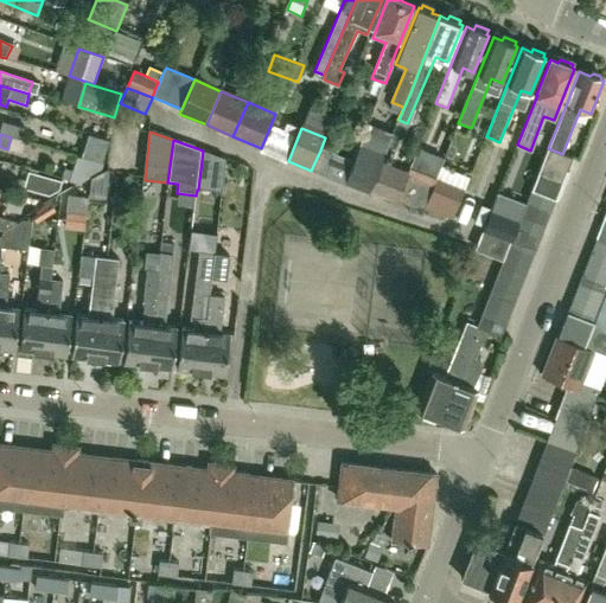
[(562,154),(548,148),(543,161),(567,172),(573,158),(562,154)]
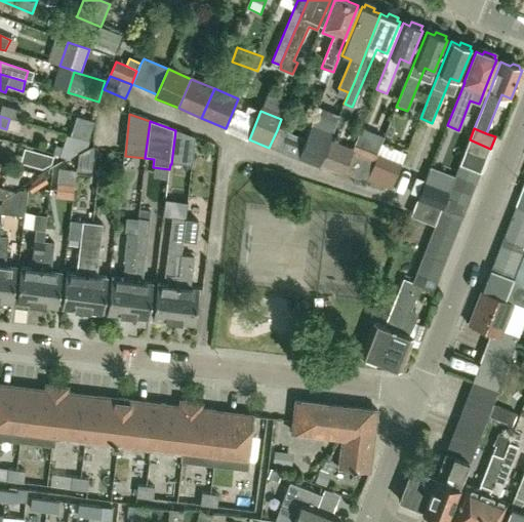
[(175,130),(171,164),(192,166),(195,137),(175,130)]
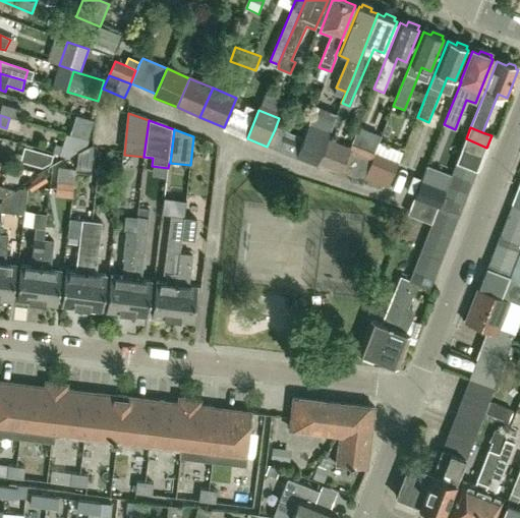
[(295,159),(296,157),(302,140),(275,129),(267,147),(268,147),(267,148),(295,159)]
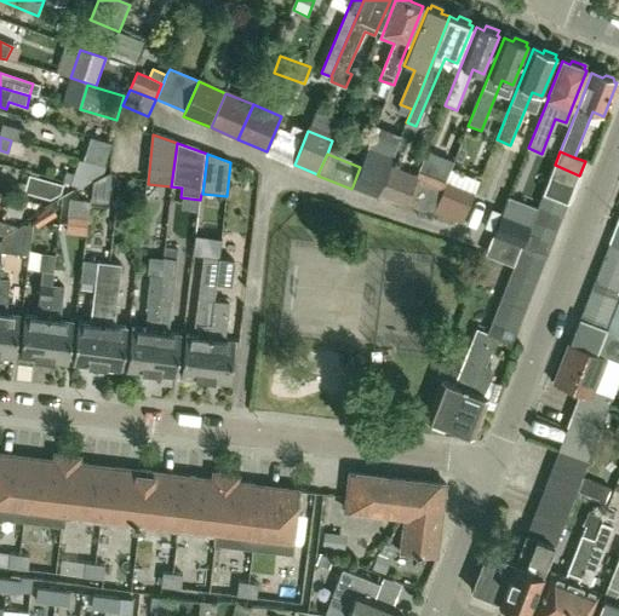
[(366,154),(360,167),(353,186),(377,196),(390,163),(366,154)]
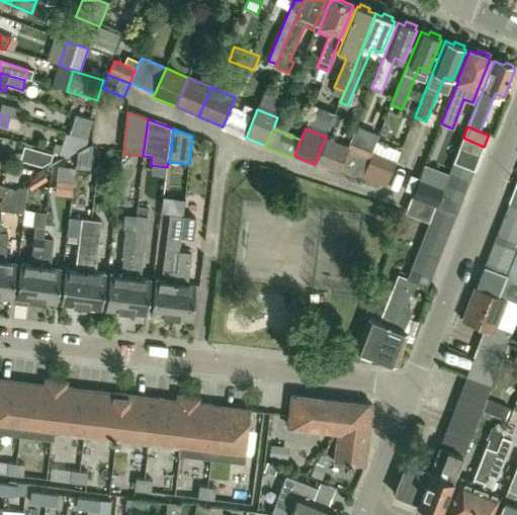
[(88,141),(67,135),(60,155),(68,158),(87,145),(88,141)]
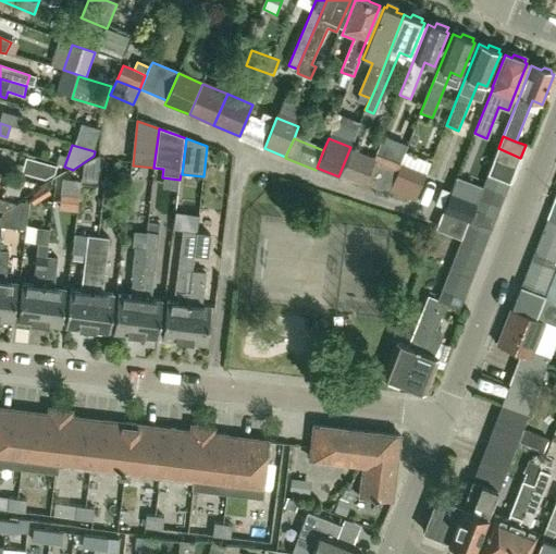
[(520,158),(498,148),(487,175),(510,184),(510,183),(513,184),(522,159),(520,158)]
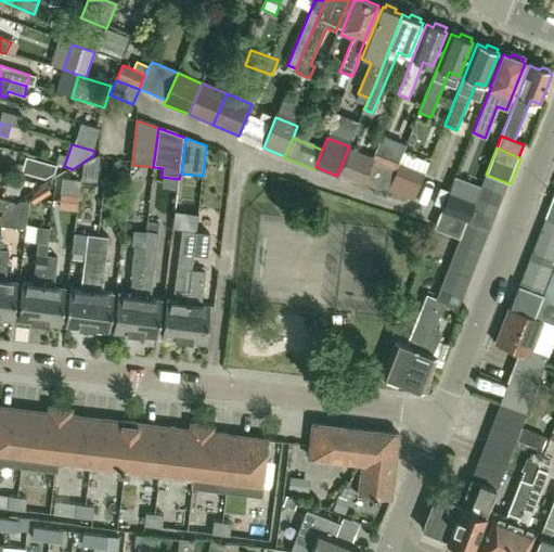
[(363,185),(373,159),(373,158),(349,150),(338,176),(361,184),(363,185)]
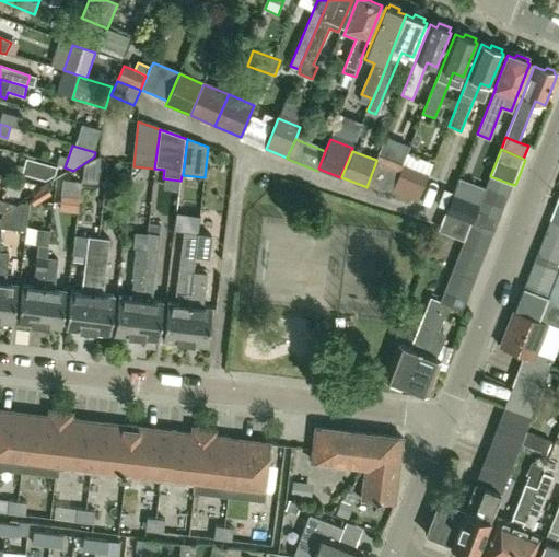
[(388,165),(376,161),(367,187),(379,192),(388,165)]
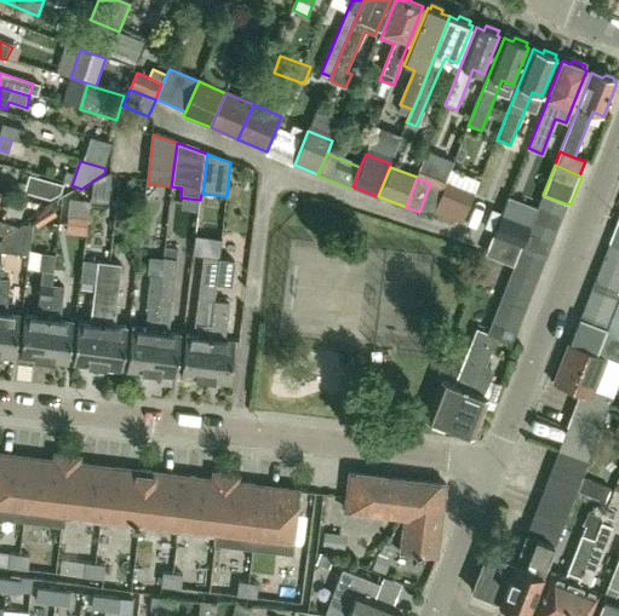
[(430,222),(434,213),(443,188),(442,188),(430,183),(419,212),(417,217),(430,222)]
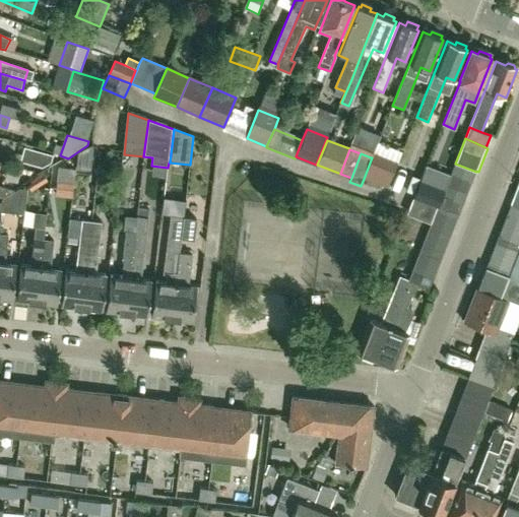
[(364,179),(387,188),(397,165),(372,154),(371,157),(372,157),(364,179)]
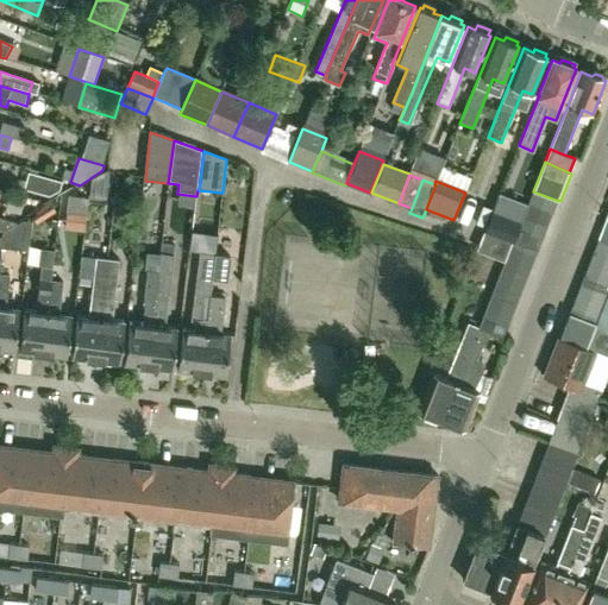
[(528,205),(553,214),(558,201),(533,191),(528,205)]
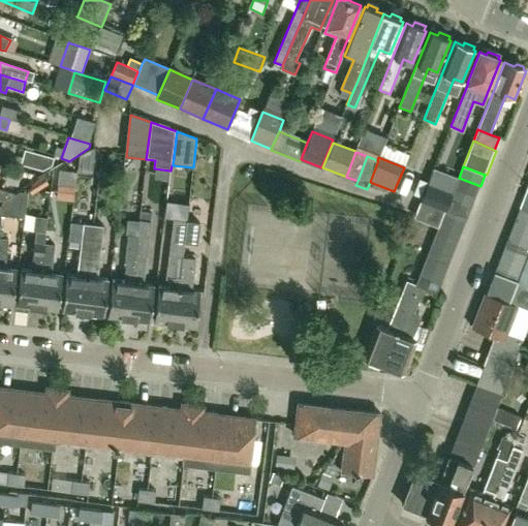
[(60,171),(59,185),(75,187),(78,173),(60,171)]
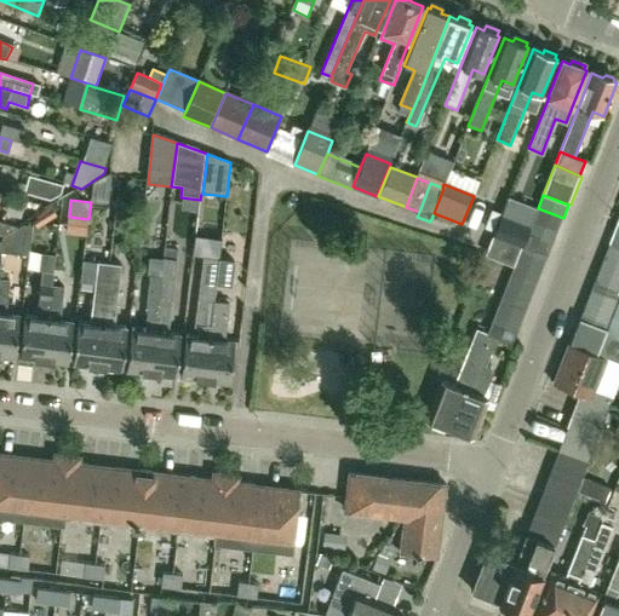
[(532,222),(557,231),(563,218),(538,208),(532,222)]
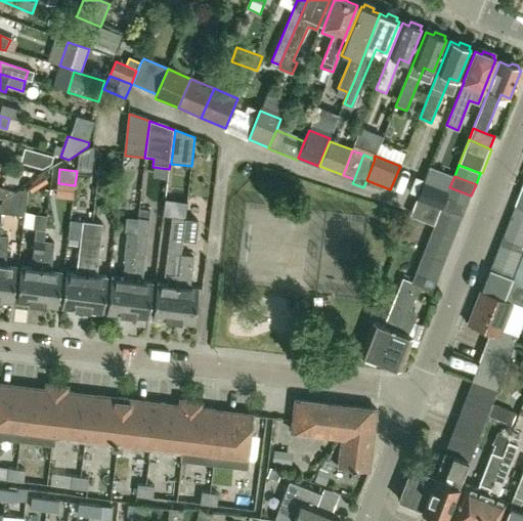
[(47,183),(42,177),(28,186),(33,192),(47,183)]
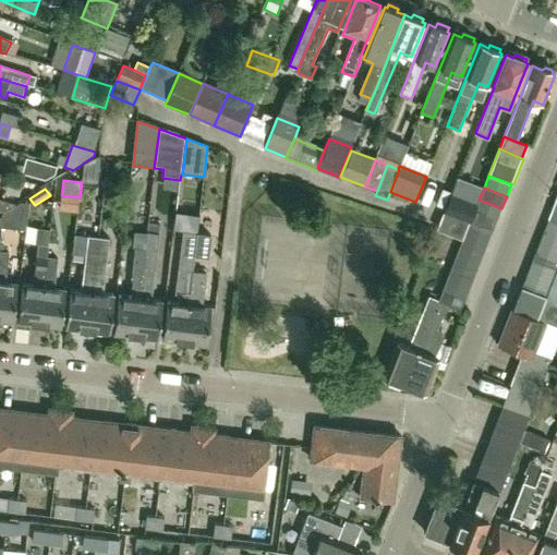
[(474,212),(497,220),(501,208),(479,200),(474,210),(474,212)]
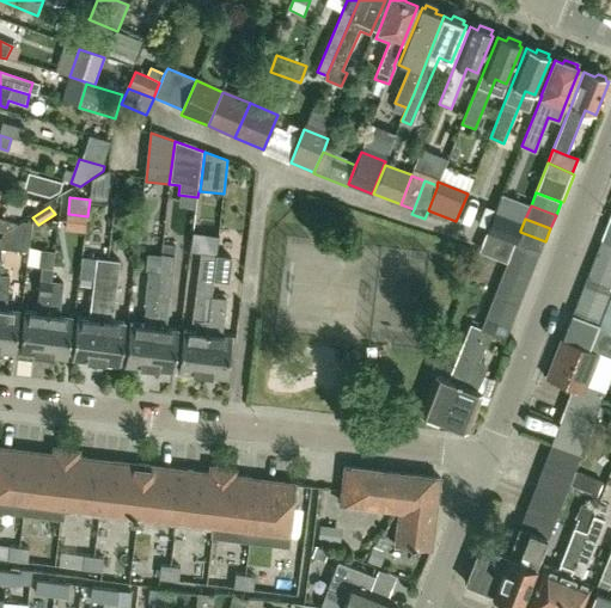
[(0,233),(5,235),(19,226),(0,220),(0,233)]
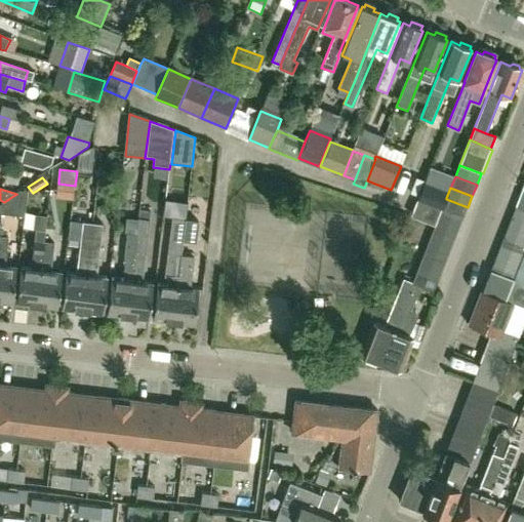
[(425,202),(442,209),(442,208),(446,199),(446,198),(422,190),(418,199),(418,200),(425,202)]
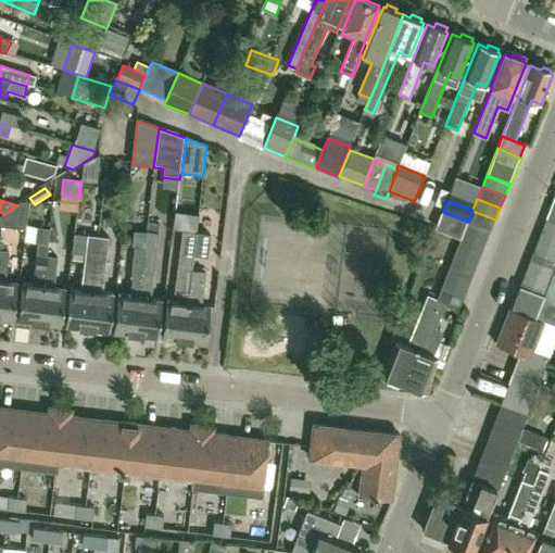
[(4,214),(2,215),(1,226),(24,228),(27,205),(20,204),(17,205),(4,214)]
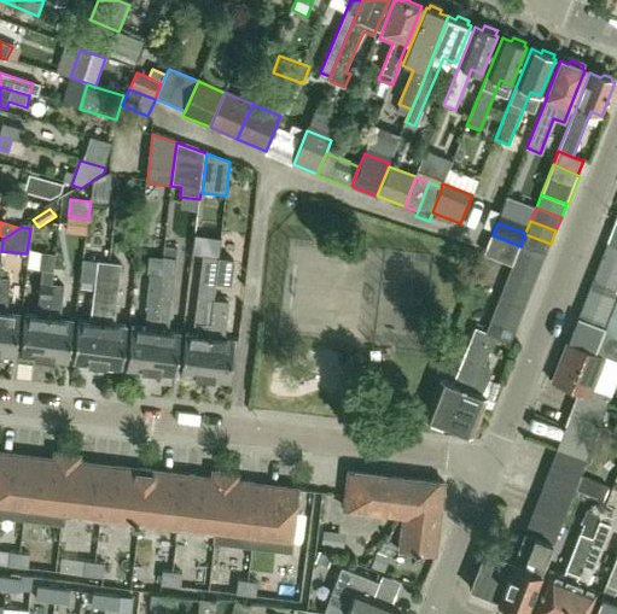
[(521,245),(546,256),(551,244),(525,234),(521,245)]
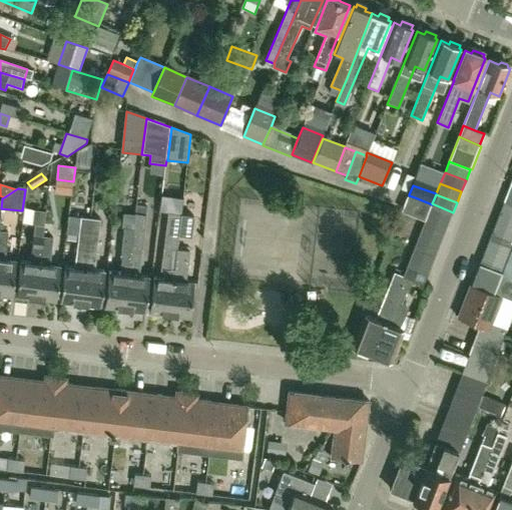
[(432,204),(415,197),(409,195),(402,213),(425,221),(428,214),(432,204)]
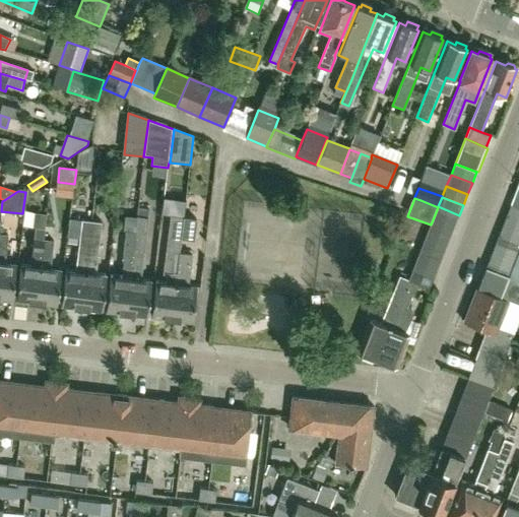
[(518,208),(511,205),(507,216),(518,220),(518,208)]
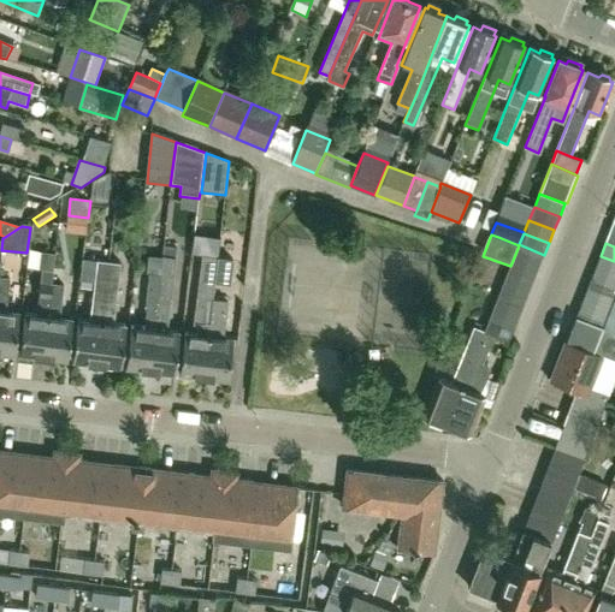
[(514,257),(539,267),(544,255),(519,244),(519,245),(514,257)]
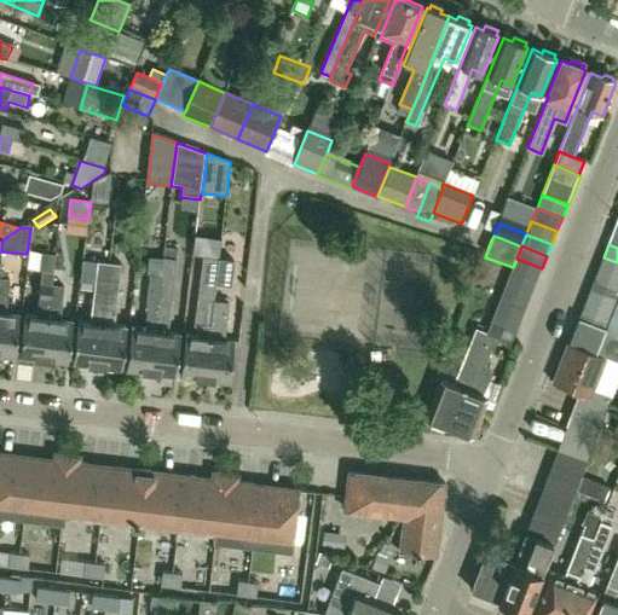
[(617,262),(604,257),(599,270),(617,277),(617,262)]
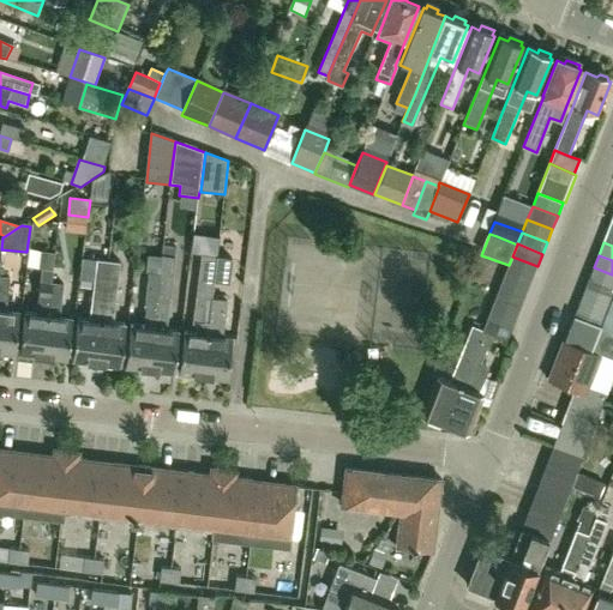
[(155,330),(150,369),(162,372),(166,374),(172,373),(175,373),(180,333),(166,331),(170,295),(175,258),(163,257),(162,266),(161,275),(158,293),(155,330)]
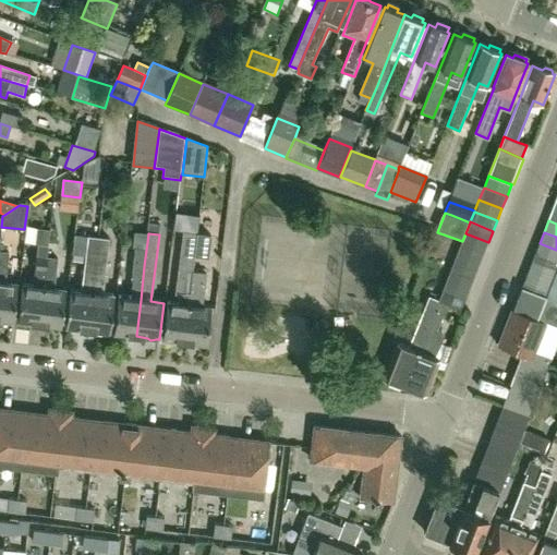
[(174,304),(173,304),(168,303),(162,339),(165,340),(165,342),(176,344),(176,341),(185,342),(190,306),(194,273),(195,257),(198,234),(183,233),(174,304)]
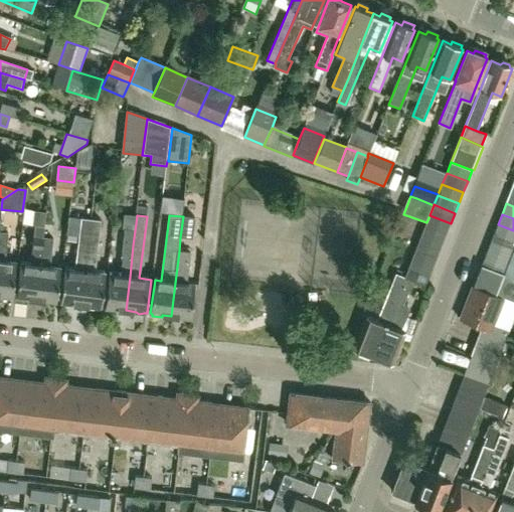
[(430,215),(426,222),(424,225),(447,234),(451,223),(430,215)]
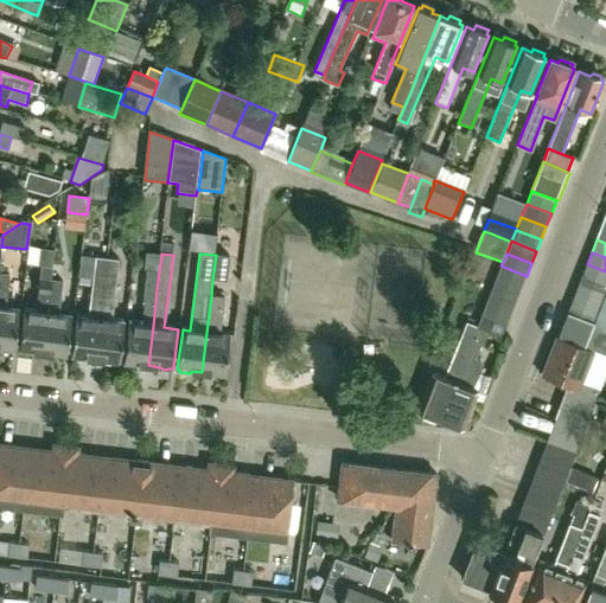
[(212,280),(227,282),(230,257),(216,255),(212,280)]
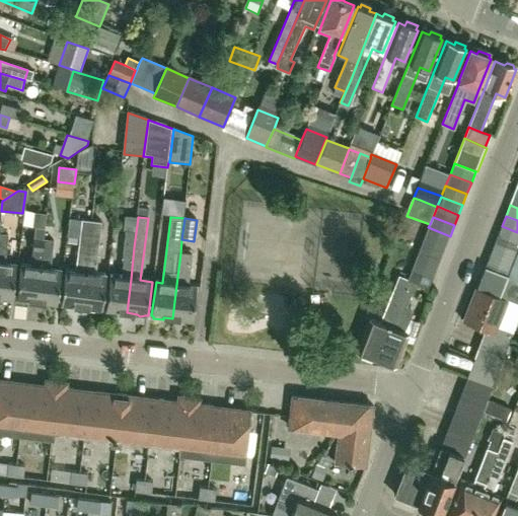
[(82,307),(86,274),(89,245),(93,222),(82,221),(76,273),(66,271),(62,304),(64,305),(68,307),(73,306),(82,307)]
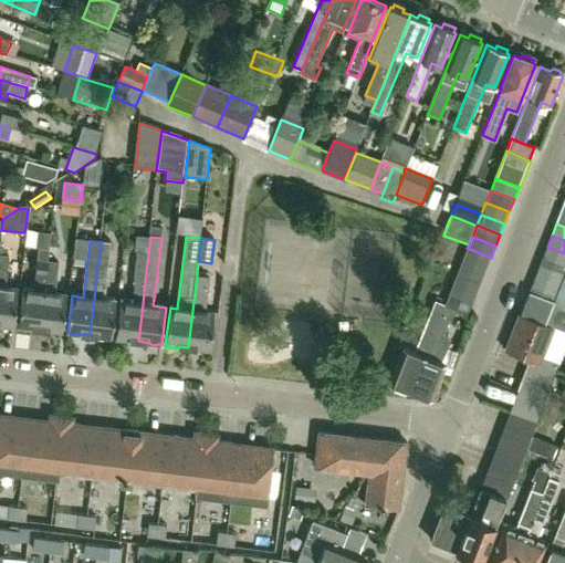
[(97,268),(94,299),(90,335),(100,336),(98,340),(110,341),(110,337),(112,337),(116,301),(104,300),(111,243),(102,242),(97,268)]
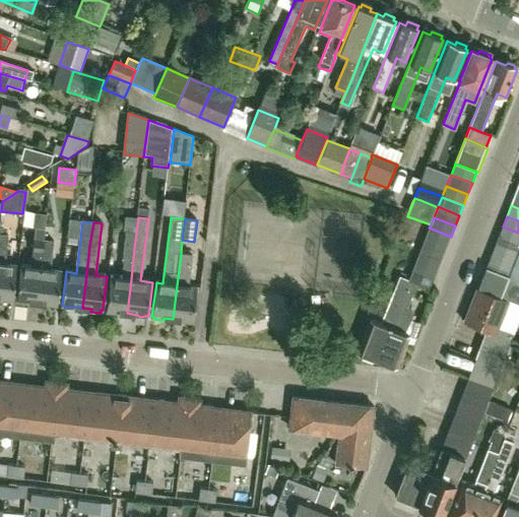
[(518,233),(503,227),(499,237),(518,245),(518,233)]
